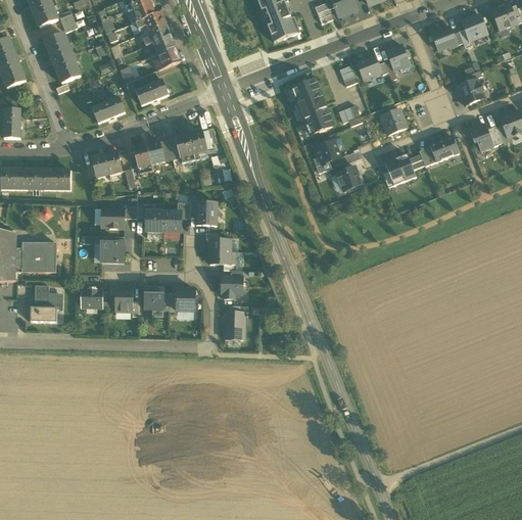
[(28,0),(39,27),(57,18),(49,0),(28,0)]
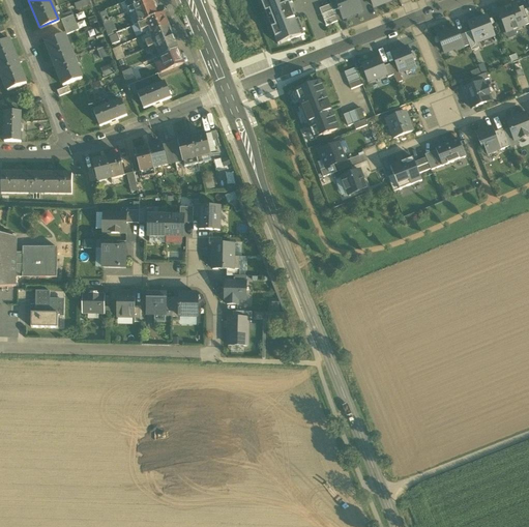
[(152,2),(151,0),(130,0),(135,9),(152,2)]
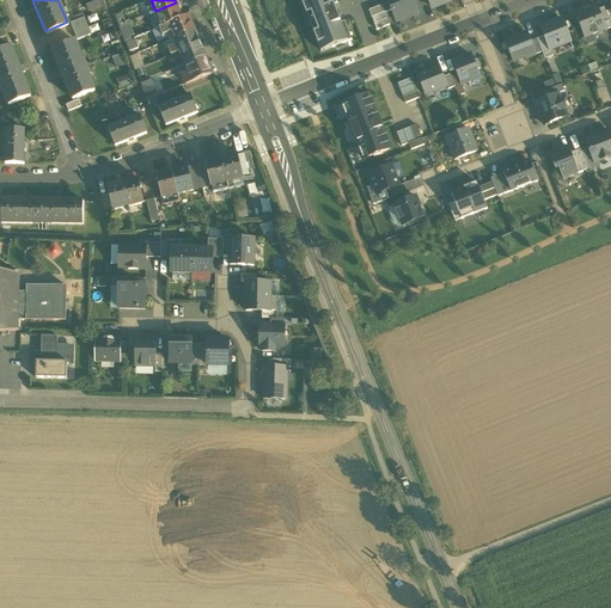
[(336,0),(300,0),(319,49),(350,37),(343,18),(340,19),(333,1),(336,0)]
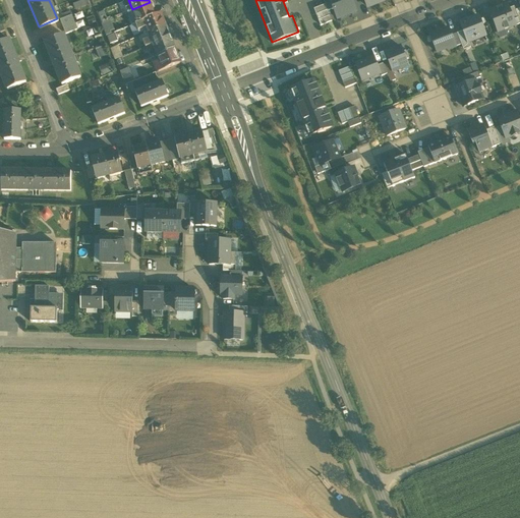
[(327,8),(333,6),(330,0),(324,0),(325,2),(327,8)]
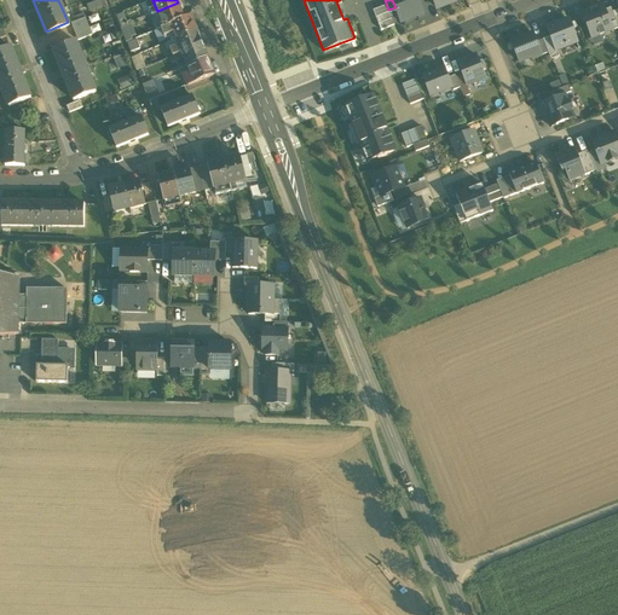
[(399,19),(422,11),(419,0),(392,0),(396,7),(399,19)]
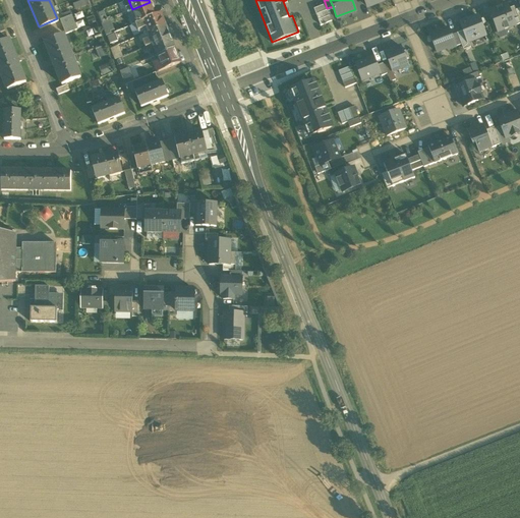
[(154,13),(150,2),(132,9),(137,20),(154,13)]
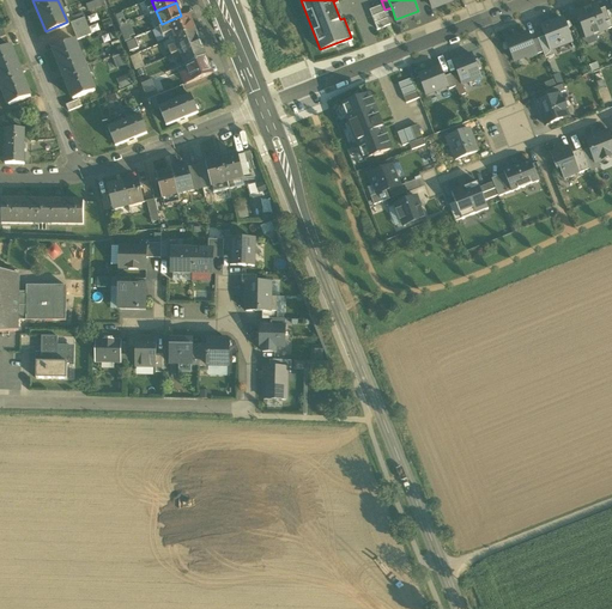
[(368,7),(376,28),(389,22),(385,10),(382,2),(368,7)]
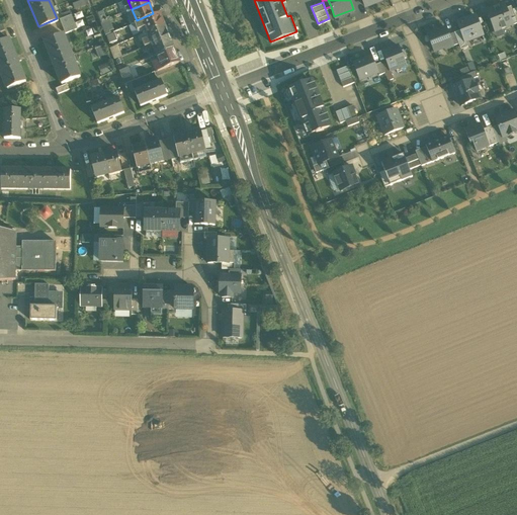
[(505,6),(503,2),(497,5),(498,6),(487,10),(494,29),(501,27),(511,23),(505,6)]
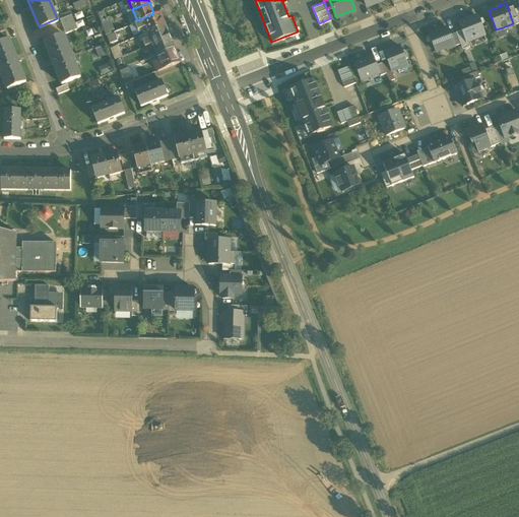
[(512,4),(507,6),(513,23),(518,21),(514,7),(512,4)]
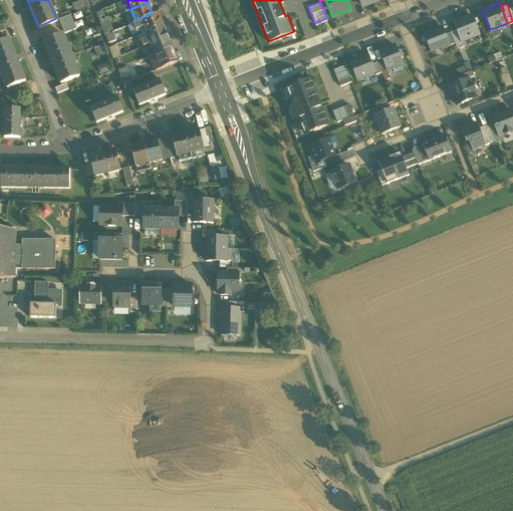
[(110,28),(108,17),(101,18),(100,10),(98,10),(101,30),(110,28)]
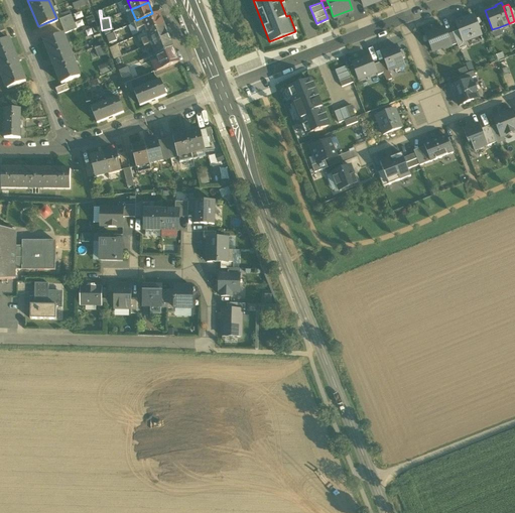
[(136,20),(137,23),(142,21),(144,25),(146,30),(163,23),(158,11),(152,13),(136,20)]
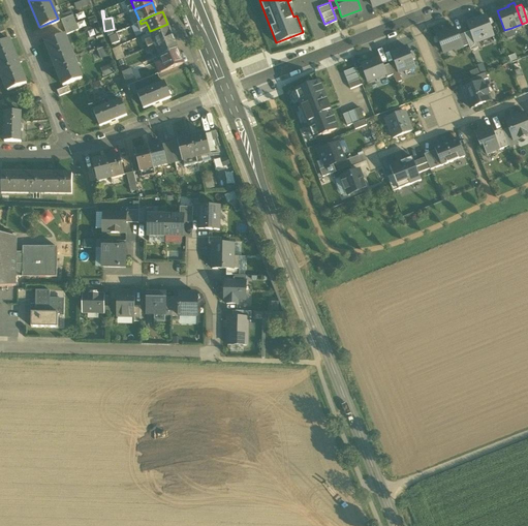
[(64,29),(66,32),(79,27),(76,24),(72,12),(60,18),(64,29)]
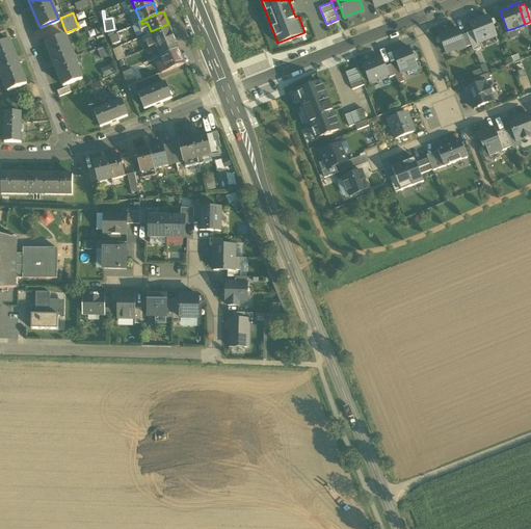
[(477,41),(495,33),(486,14),(470,21),(473,29),(477,41)]
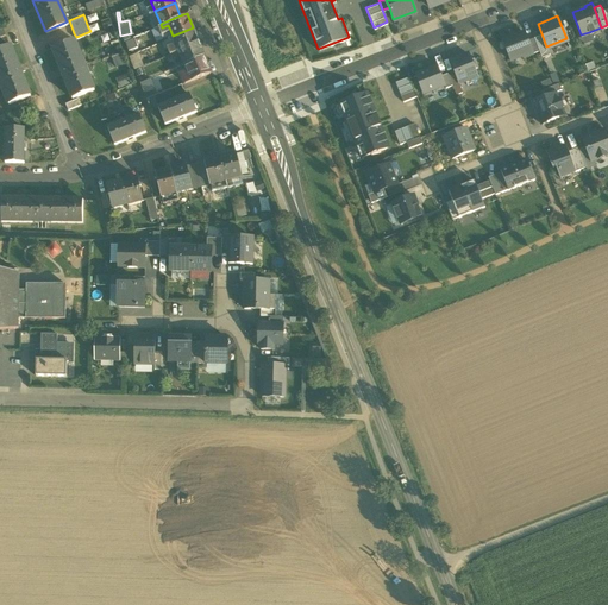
[(173,36),(175,42),(179,49),(198,42),(193,27),(173,36)]
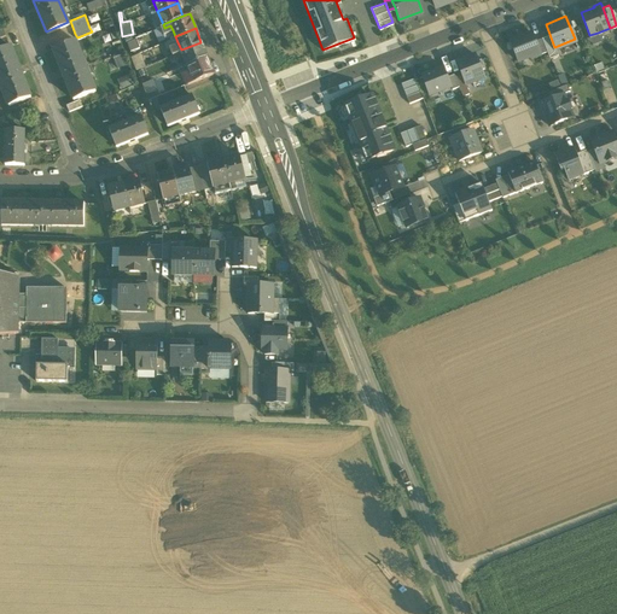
[(531,56),(540,53),(534,39),(530,30),(510,39),(518,59),(530,54),(531,56)]
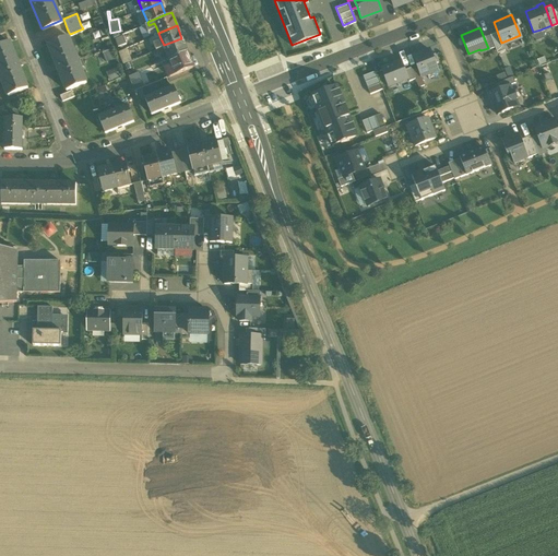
[(541,30),(533,32),(533,33),(535,39),(543,36),(541,30)]
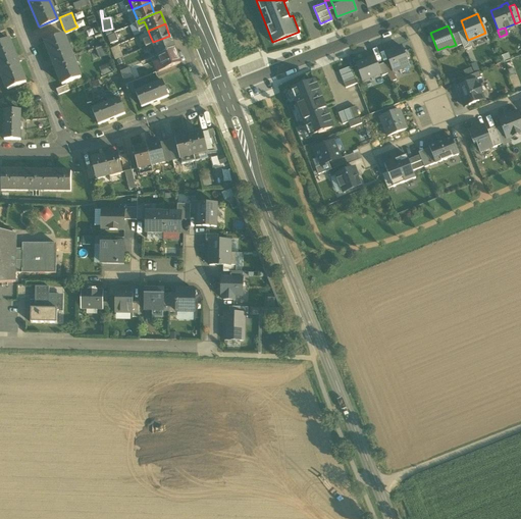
[(464,29),(457,31),(461,42),(463,48),(471,45),(468,40),(464,29)]
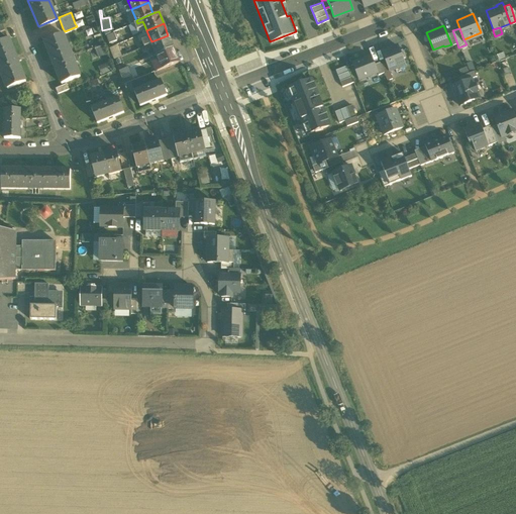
[(452,30),(446,32),(451,44),(456,41),(452,30)]
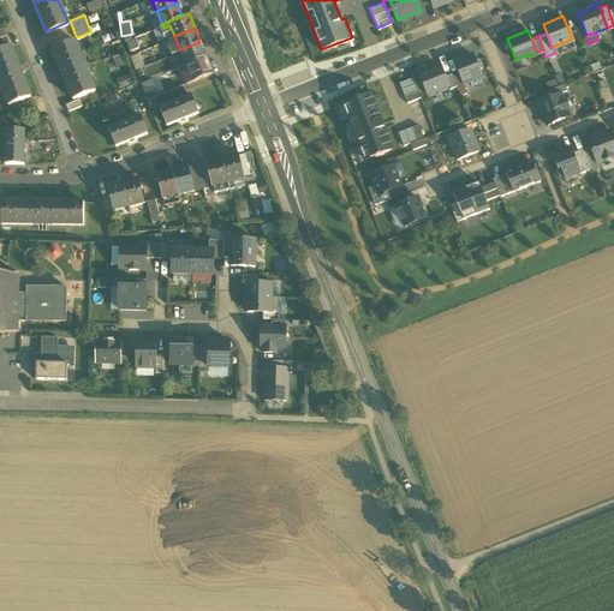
[(52,47),(72,97),(94,89),(73,37),(52,47)]
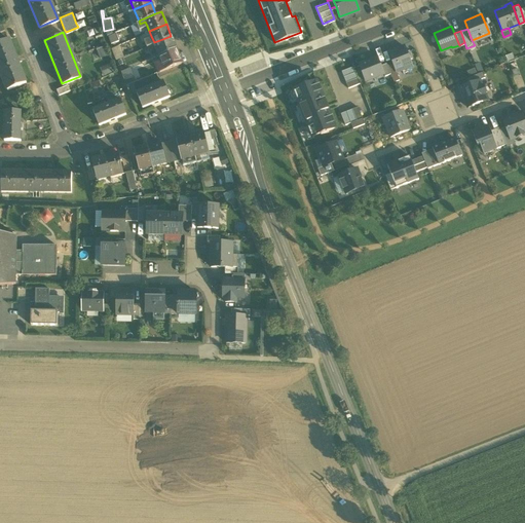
[(108,38),(111,46),(119,42),(116,34),(108,38)]
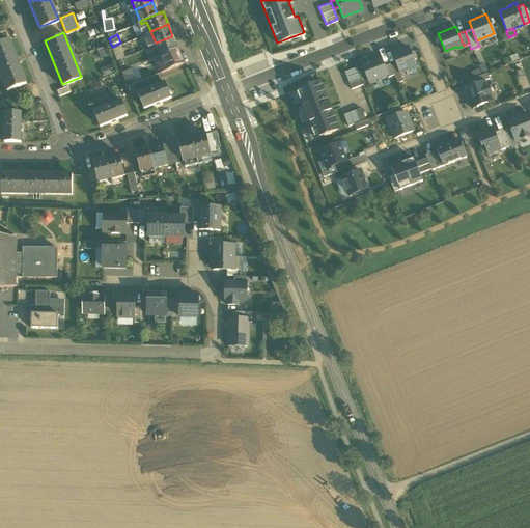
[(177,48),(172,36),(156,43),(160,55),(177,48)]
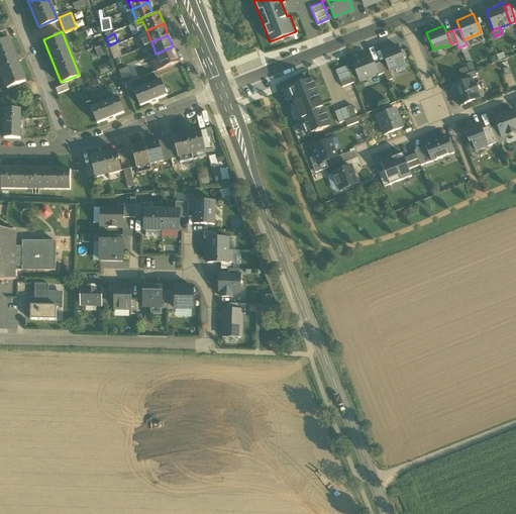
[(0,70),(6,86),(24,79),(7,36),(0,39),(0,70)]
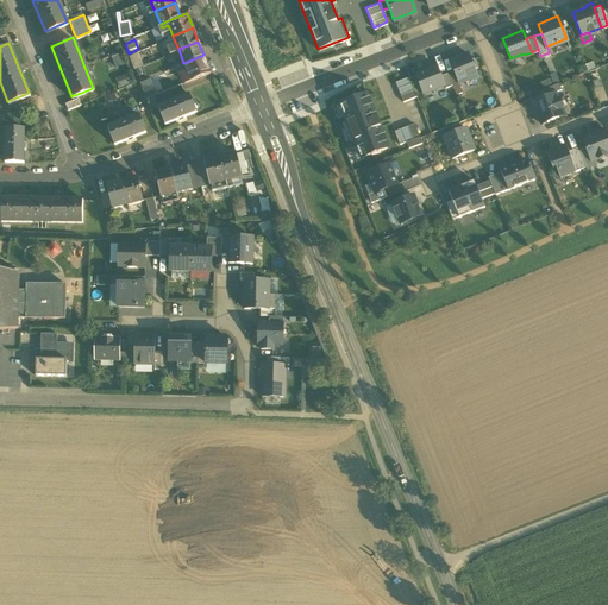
[(110,54),(114,64),(123,61),(119,50),(110,54)]
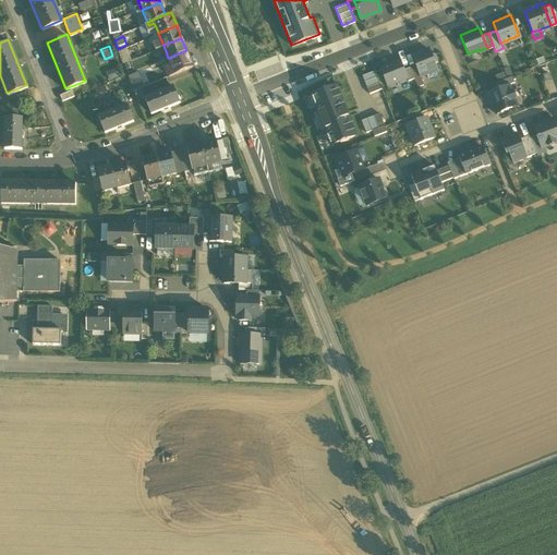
[(434,61),(431,53),(428,47),(412,53),(415,64),(420,74),(436,68),(434,61)]
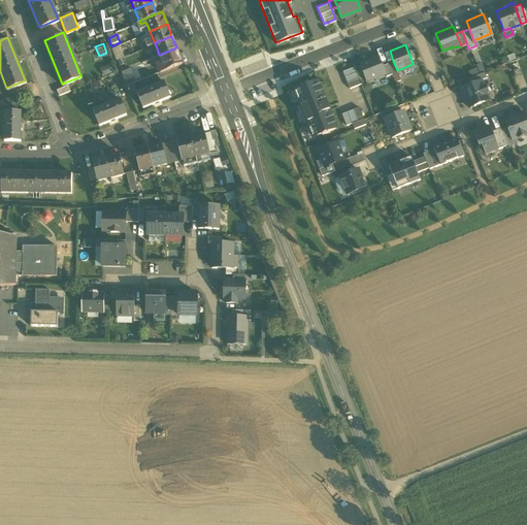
[(182,61),(176,47),(159,55),(161,61),(156,63),(159,70),(182,61)]
